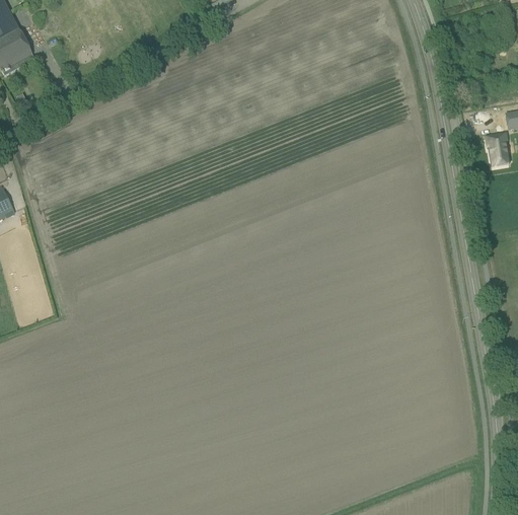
[(0,0),(0,65),(0,66),(5,74),(23,64),(24,65),(26,65),(25,63),(31,60),(32,62),(37,59),(31,51),(19,26),(4,0),(0,0)]
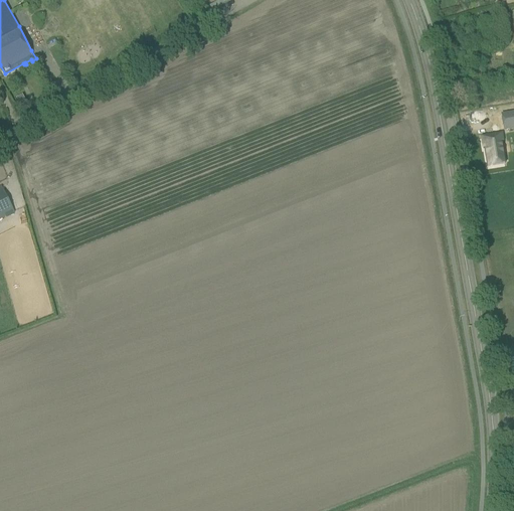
[(23,92),(17,96),(21,103),(27,100),(23,92)]
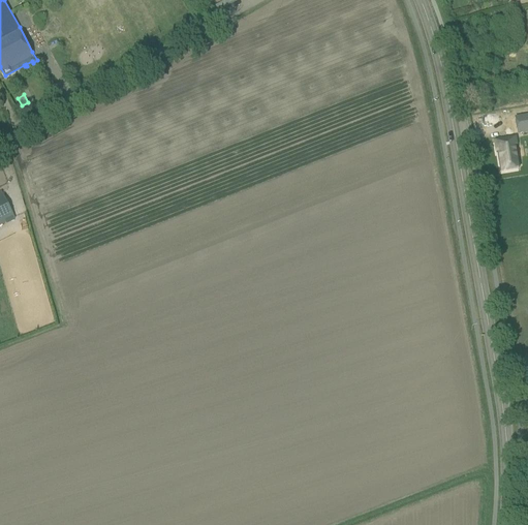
[(496,112),(484,114),(486,124),(509,120),(508,110),(502,111),(501,109),(495,110),(496,112)]
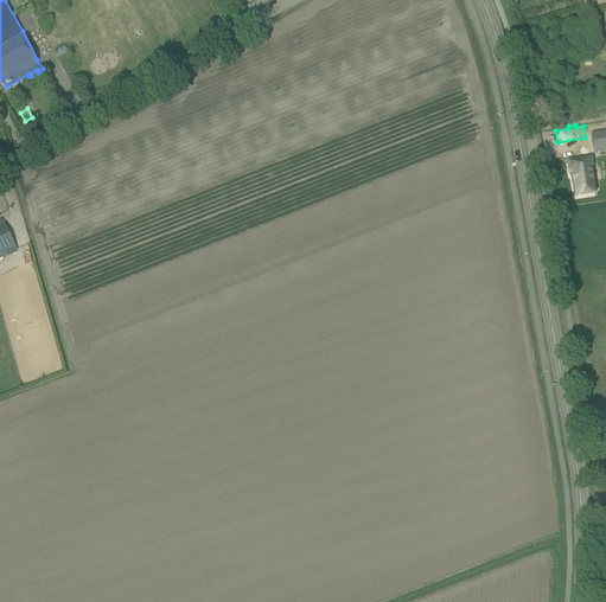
[(605,128),(592,132),(594,149),(605,147),(605,128)]
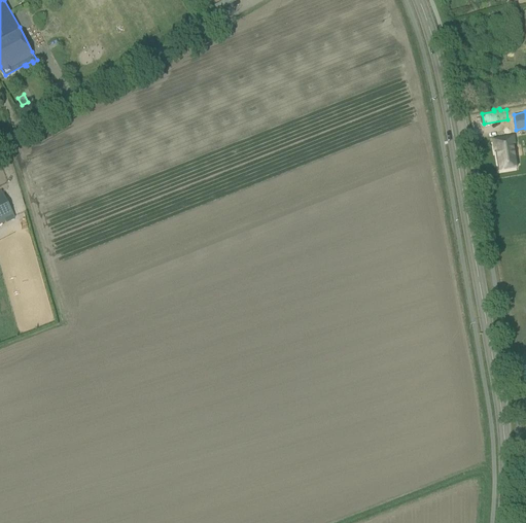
[(512,133),(492,136),(493,147),(495,147),(498,166),(516,163),(512,141),(514,140),(512,133)]
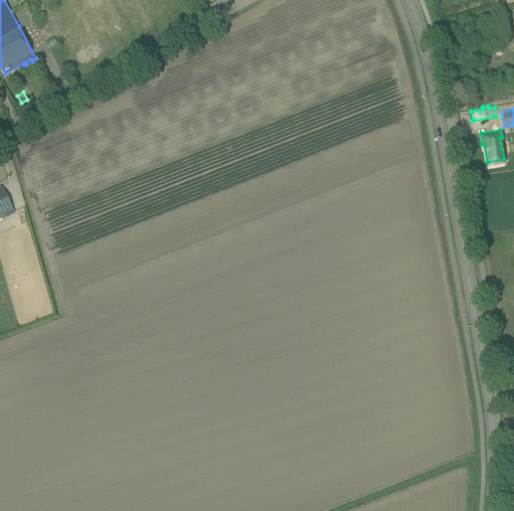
[(5,183),(0,184),(0,217),(16,211),(5,183)]
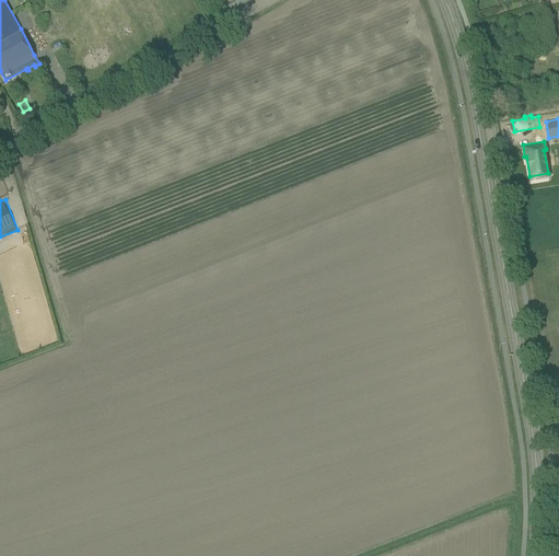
All buildings are outlined.
